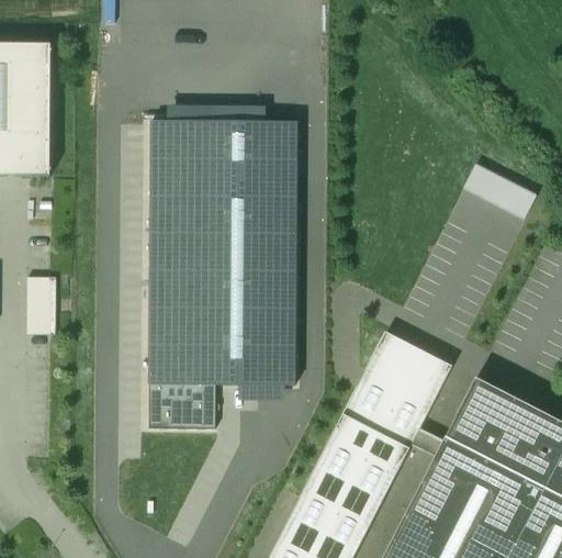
[(0,175),(49,176),(52,43),(0,42),(0,175)]
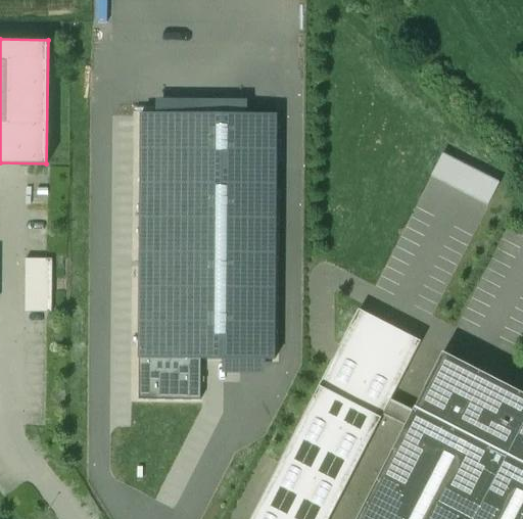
[(157,98),(157,111),(247,111),(247,98),(157,98)]
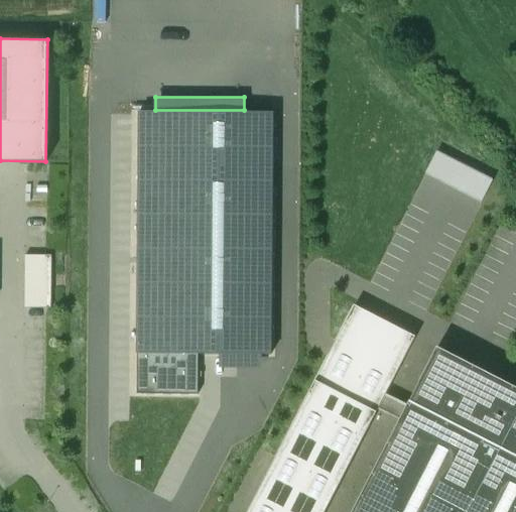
[(155,110),(139,109),(137,351),(198,352),(270,353),(272,111),(244,110),(155,110)]
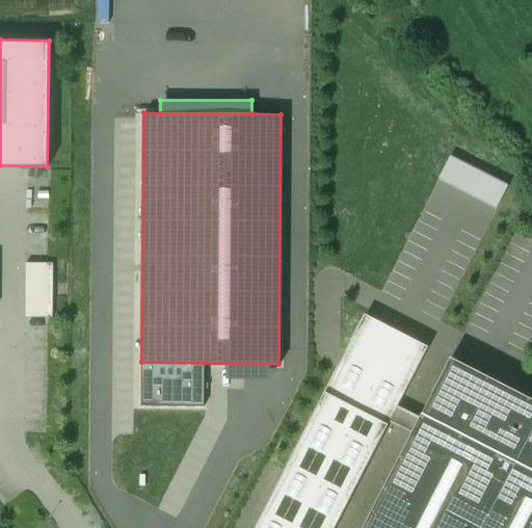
[(507,184),(451,155),(440,177),(496,206),(507,184)]
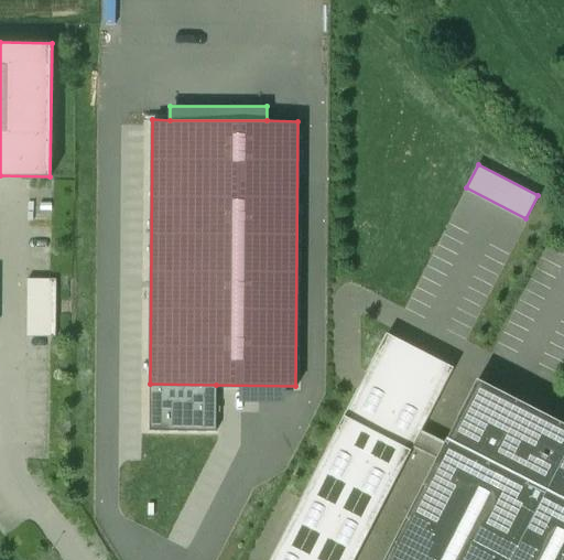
[(56,277),(28,277),(26,334),(55,335),(56,277)]
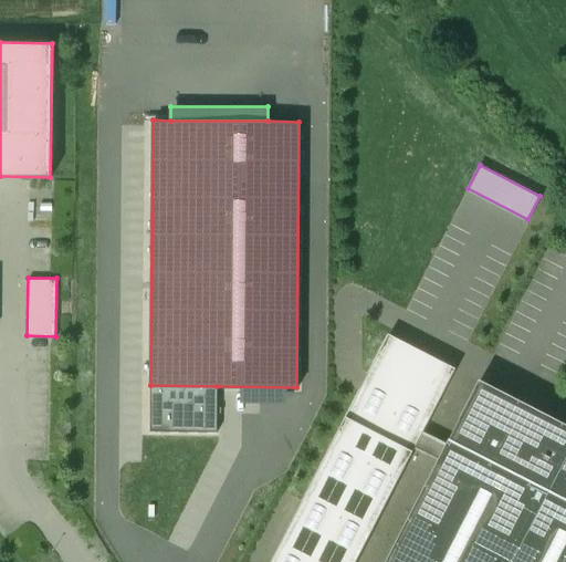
[(354,561),(454,370),(388,335),(270,561),(354,561)]
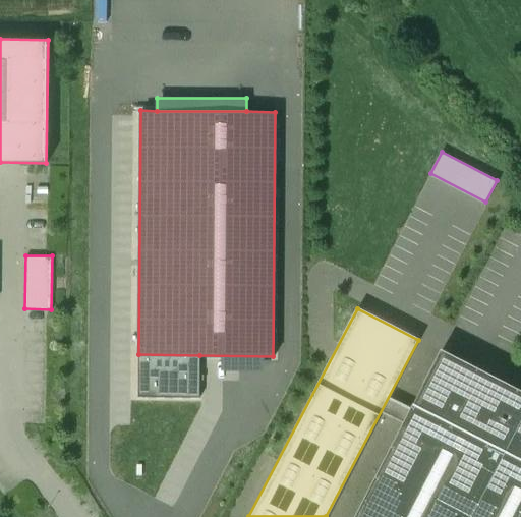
[(520,516),(520,390),(442,349),(354,516),(520,516)]
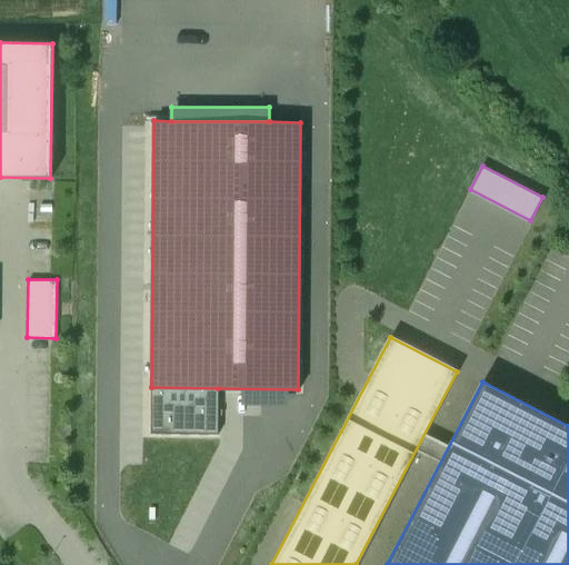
[(218,388),(151,387),(151,433),(218,433),(218,388)]
